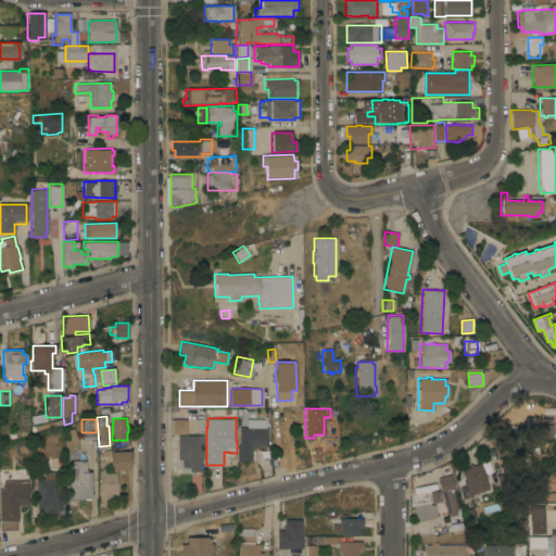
[(187,419),(187,433),(173,433),(173,419),(187,419)]
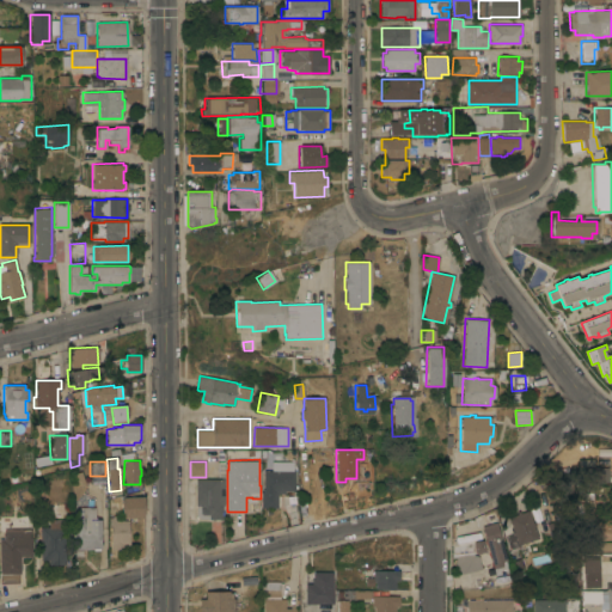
[(607,482),(581,482),(581,466),(607,466),(607,482)]
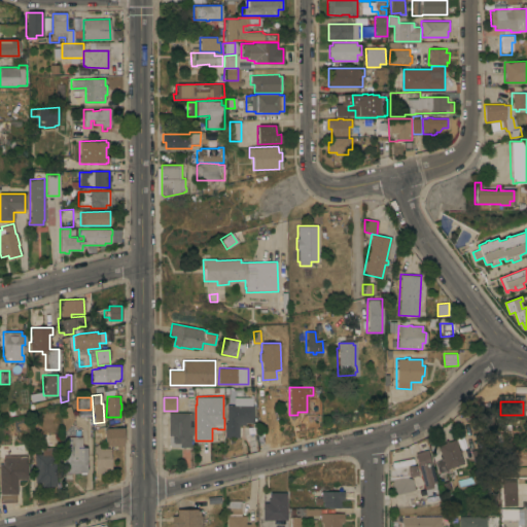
[(242,406),(242,403),(245,403),(245,406),(254,406),(254,422),(245,422),(245,425),(239,424),(239,437),(224,437),(225,423),(226,423),(226,421),(227,405),(242,406)]
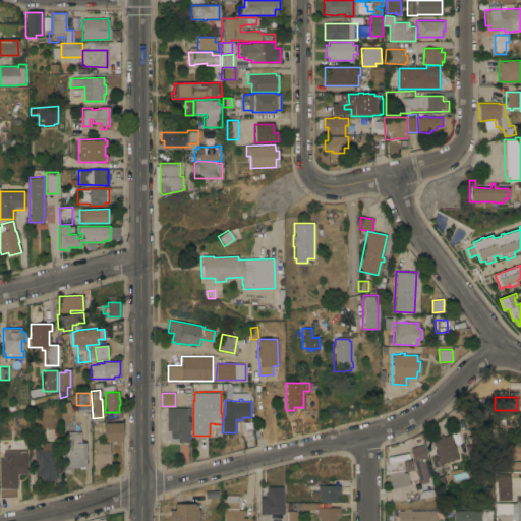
[(68,402),(70,409),(63,411),(61,404),(68,402)]
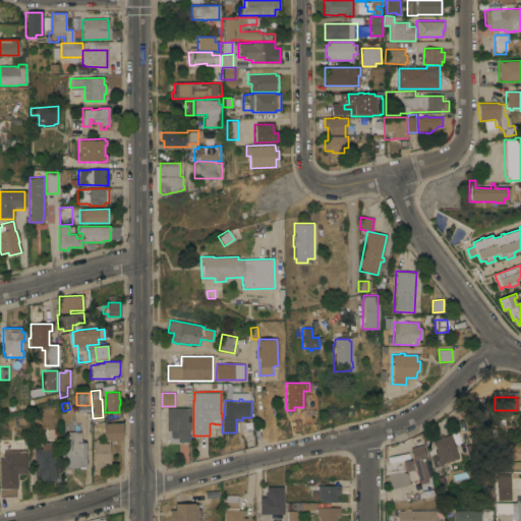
[(191,408),(191,429),(188,429),(188,442),(170,442),(167,439),(167,408),(191,408)]
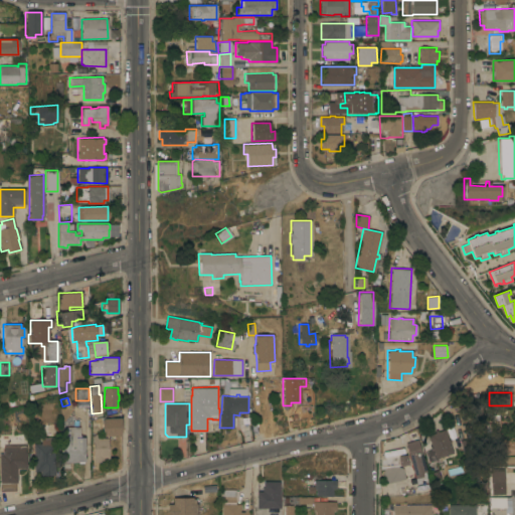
[(299,404),(308,403),(309,410),(300,412),(299,404)]
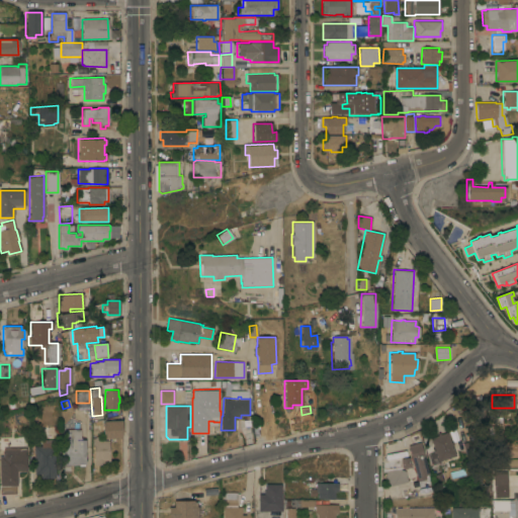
[(121,420),(122,434),(120,435),(120,438),(103,439),(102,421),(121,420)]
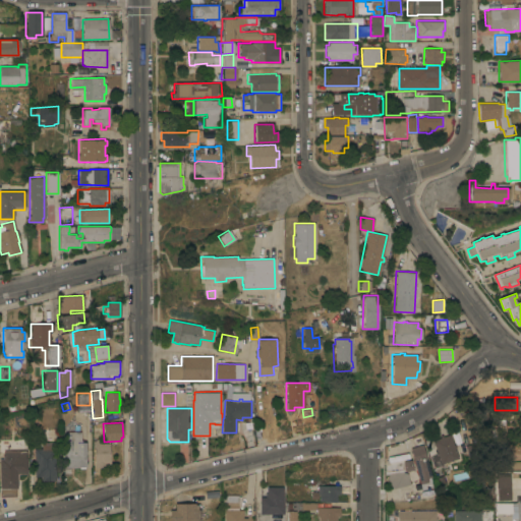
[(85,467),(63,467),(62,436),(67,436),(67,431),(80,431),(80,443),(84,443),(85,467)]
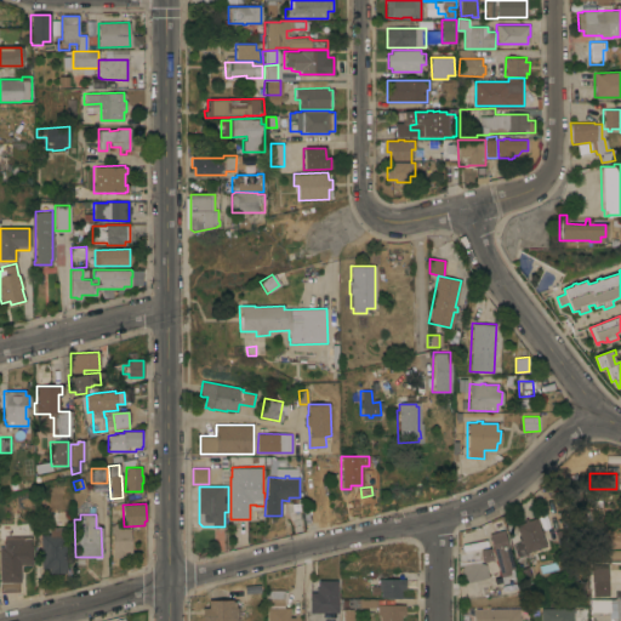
[(536,518),(540,530),(542,529),(542,531),(541,533),(546,546),(527,553),(527,556),(518,559),(512,543),(520,541),(516,525),(536,518)]
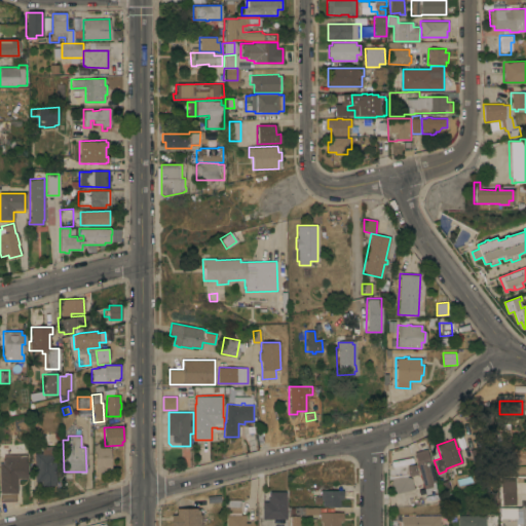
[(110,447),(110,468),(107,468),(107,472),(95,473),(94,450),(92,450),(92,445),(96,445),(98,443),(100,445),(100,447),(110,447)]
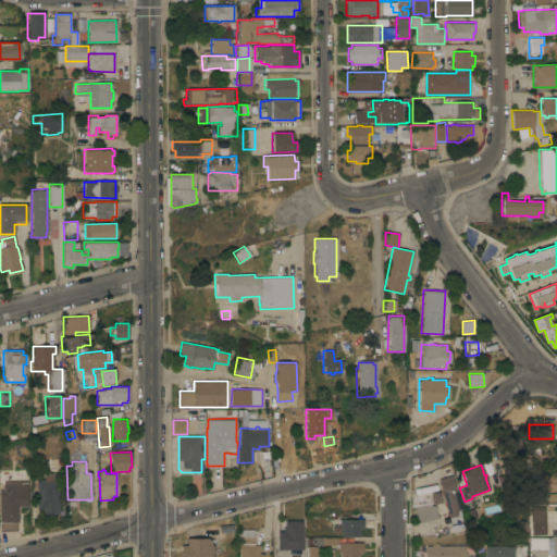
[(57,472),(57,481),(58,481),(58,514),(42,514),(42,509),(36,509),(36,480),(44,480),(44,472),(57,472)]
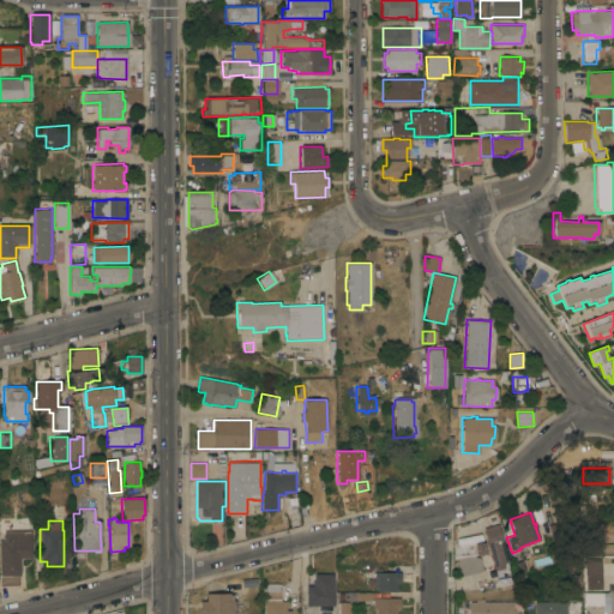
[(510,575),(499,577),(497,570),(494,570),(483,527),(498,523),(510,575)]
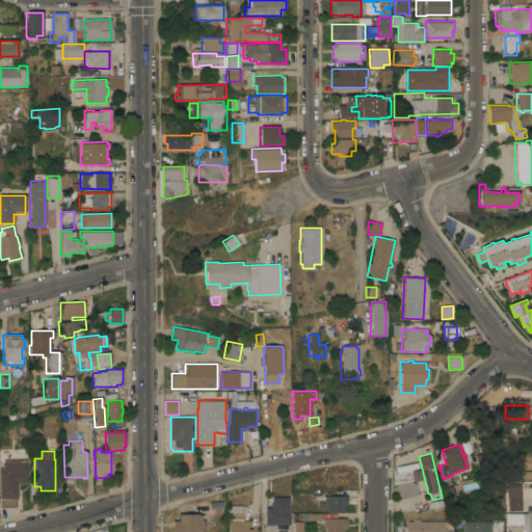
[(26,460),(26,484),(17,484),(17,499),(0,499),(0,469),(2,469),(2,464),(3,464),(3,460),(26,460)]
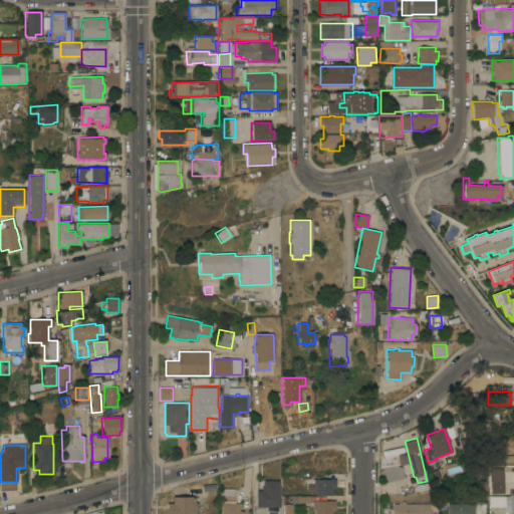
[(404,446),(406,457),(407,457),(408,463),(399,465),(396,447),(404,446)]
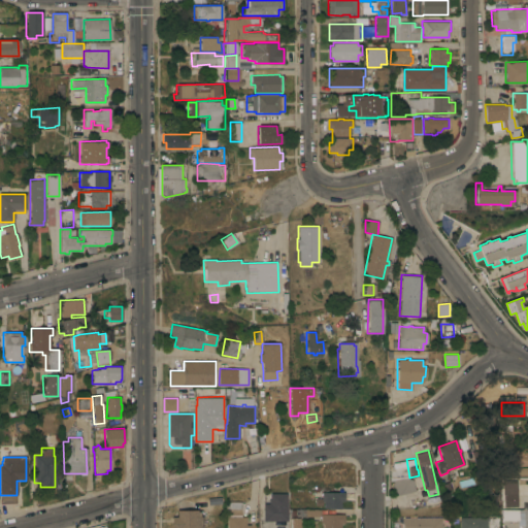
[(518,467),(527,467),(527,475),(518,475),(518,467)]
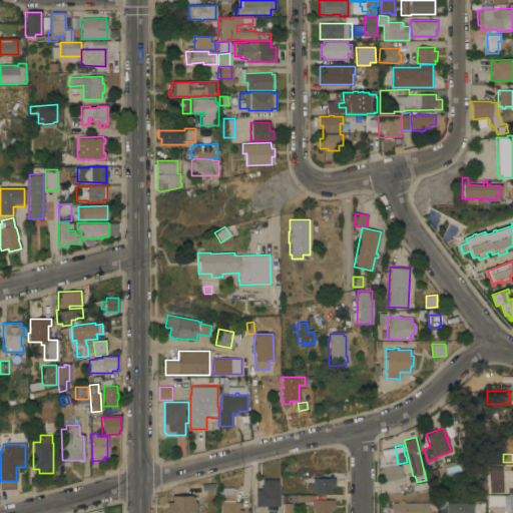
[(502,492),(490,492),(490,466),(502,466),(502,492)]
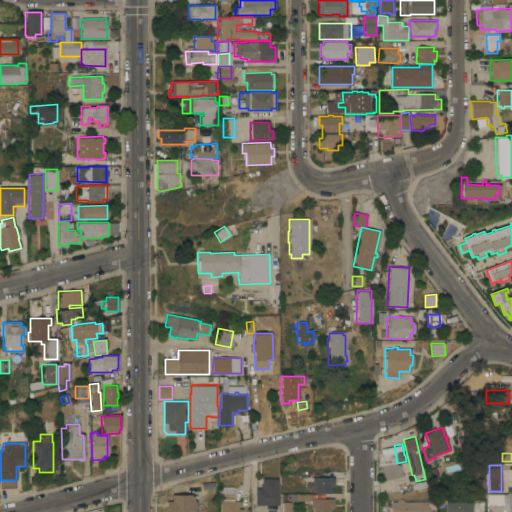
[(334,477),(334,486),(330,486),(330,492),(313,492),(313,485),(312,485),(312,490),(305,490),(305,483),(312,483),(312,477),(334,477)]
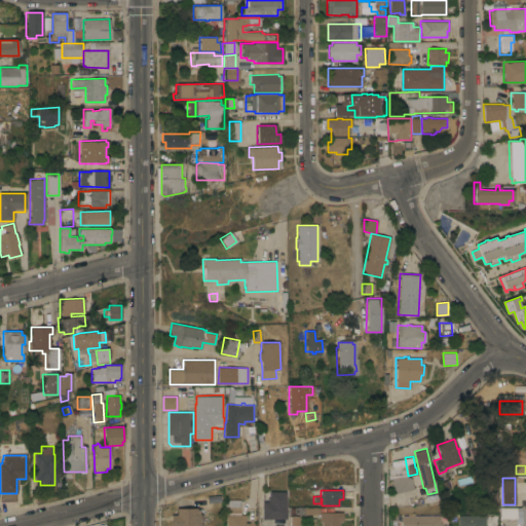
[(287,519),(262,519),(262,501),(268,501),(268,497),(269,497),(269,491),(287,491),(287,519)]
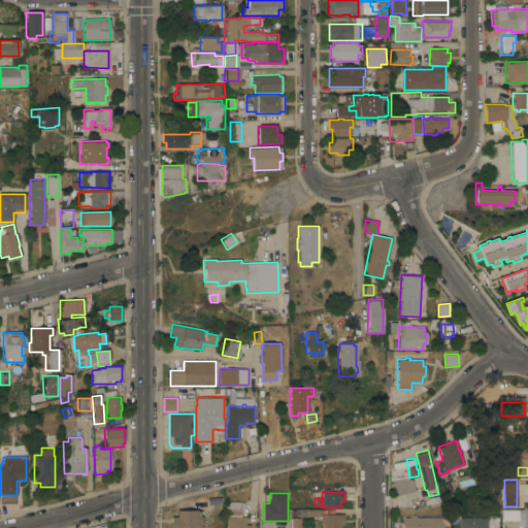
[(212,497),(220,497),(221,509),(215,510),(212,497)]
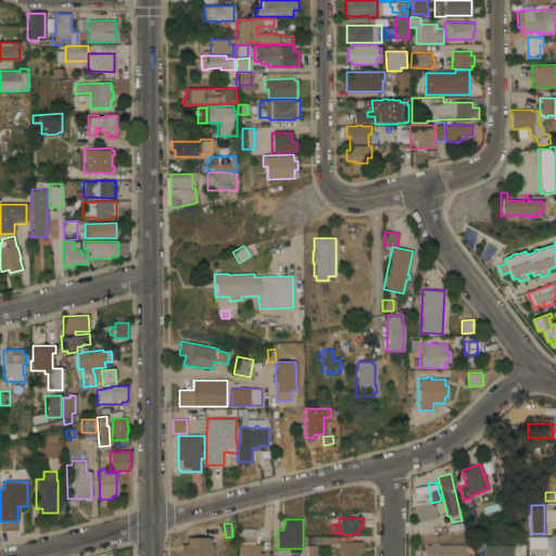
[(255,542),(241,542),(241,528),(255,528),(255,542)]
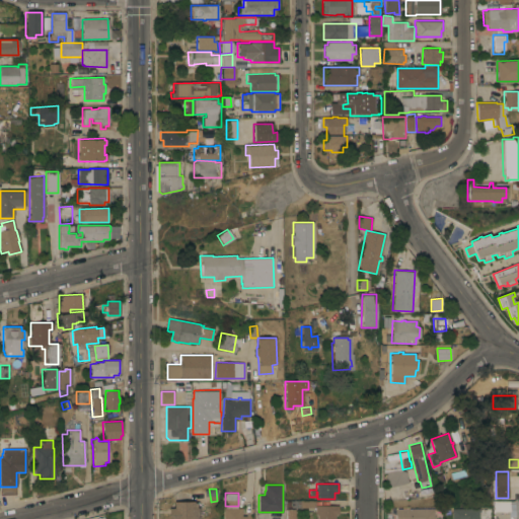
[(314,500),(314,507),(291,508),(291,501),(314,500)]
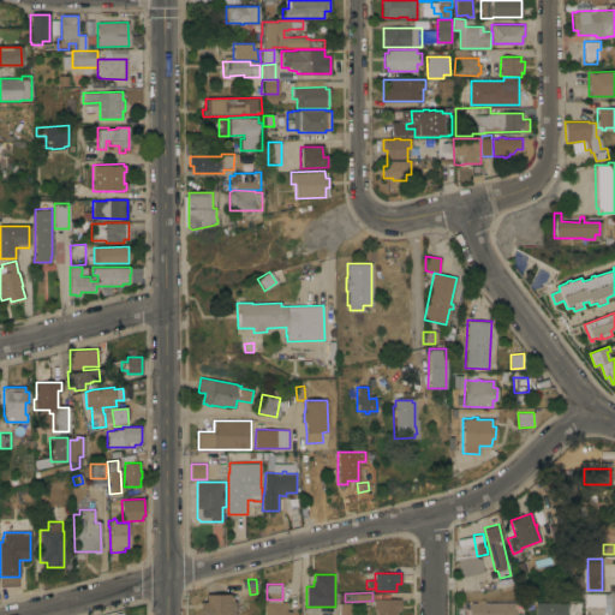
[(201,614),(201,602),(207,602),(207,595),(232,593),(232,596),(234,596),(234,602),(236,602),(236,614),(201,614)]
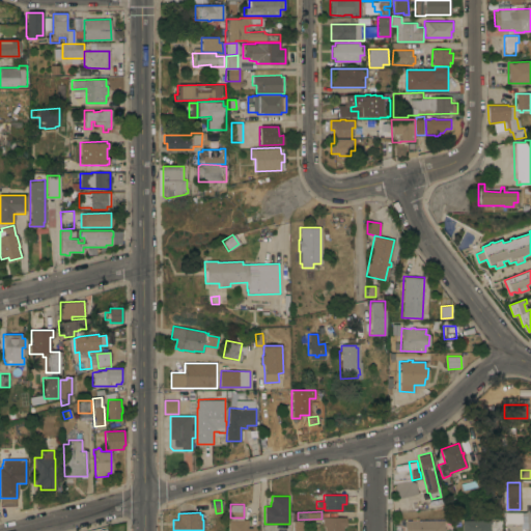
[(504,525),(504,512),(521,512),(521,525),(504,525)]
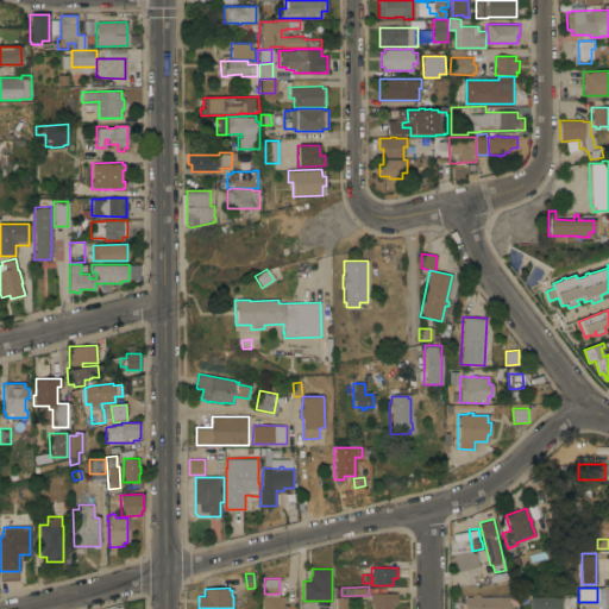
[(397,592),(397,603),(394,603),(394,608),(372,608),(372,603),(370,603),(370,592),(397,592)]
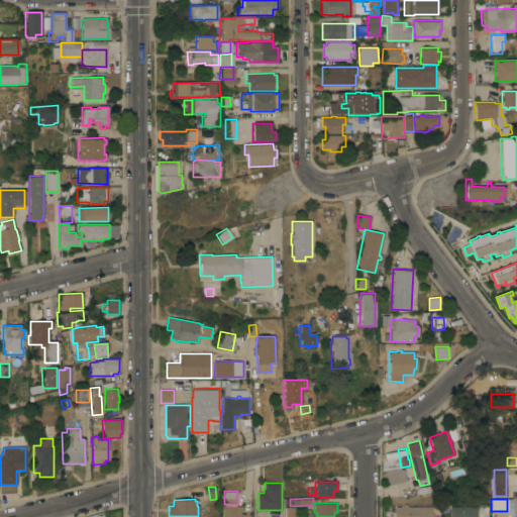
[(433,506),(433,514),(434,514),(434,516),(442,516),(395,516),(395,512),(391,512),(391,506),(397,505),(397,507),(433,506)]
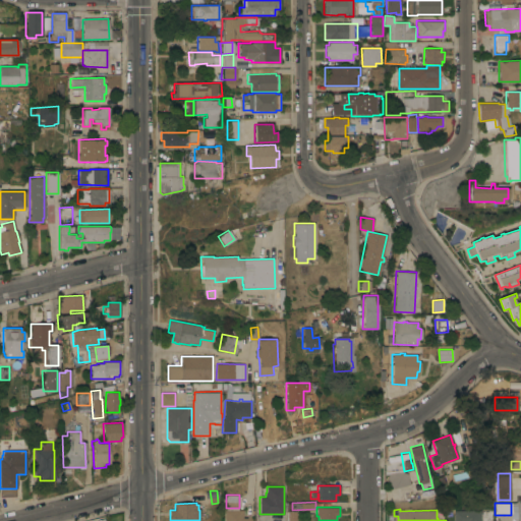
[(247,520),(225,520),(225,510),(243,510),(243,517),(247,517),(247,520)]
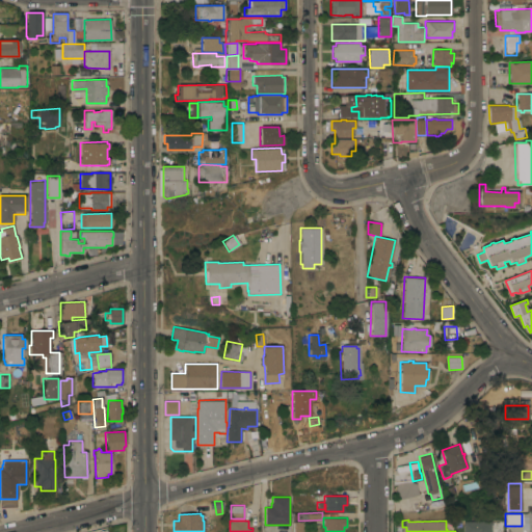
[(491,521),(491,531),(464,531),(464,521),(491,521)]
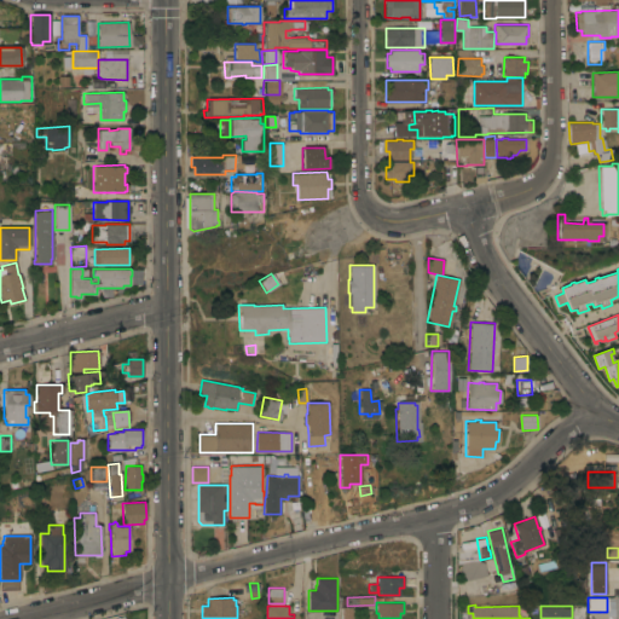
[(341,618),(341,607),(351,607),(351,618),(341,618)]
